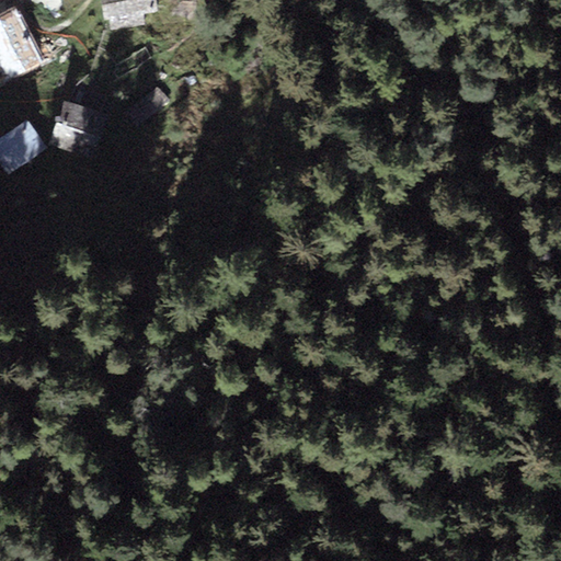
[(153,0),(103,0),(105,19),(112,18),(113,30),(145,25),(144,12),(156,10),(153,0)]
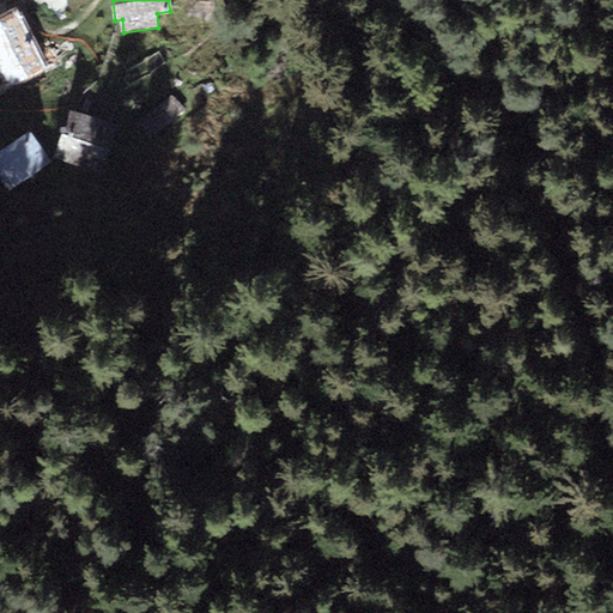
[(156,52),(123,78),(129,89),(149,76),(163,67),(156,52)]
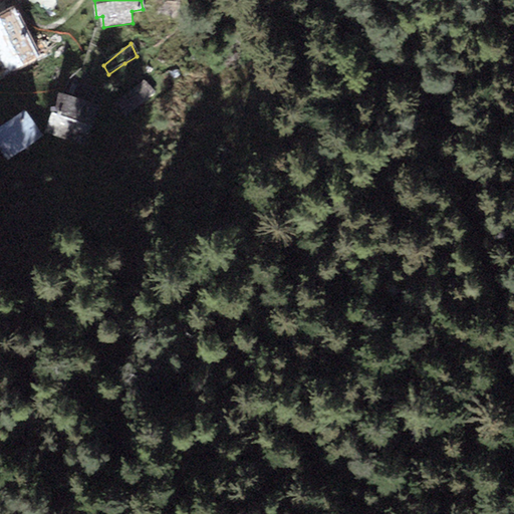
[(24,69),(11,47),(0,53),(0,73),(4,81),(24,69)]
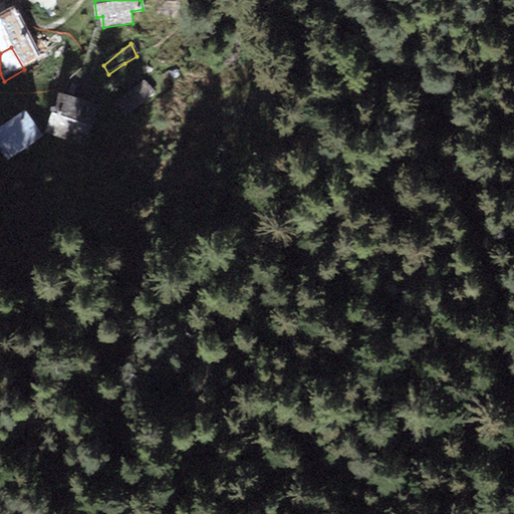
[(143,80),(115,102),(124,114),(153,92),(143,80)]
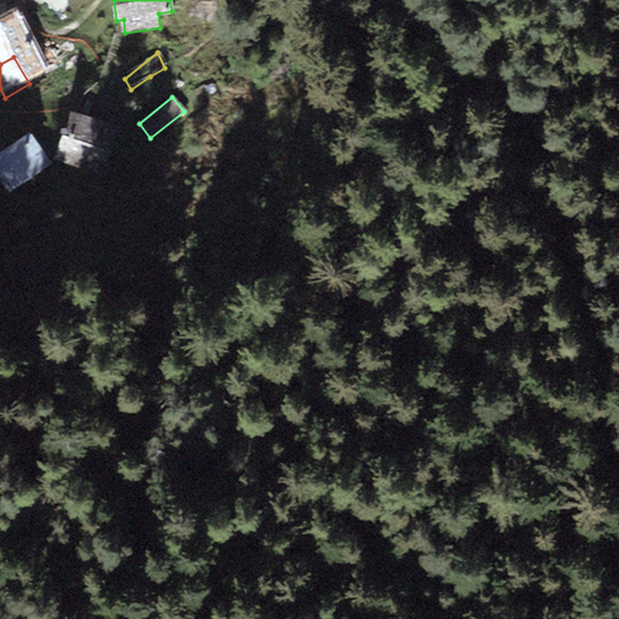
[(115,122),(69,106),(53,154),(99,169),(115,122)]
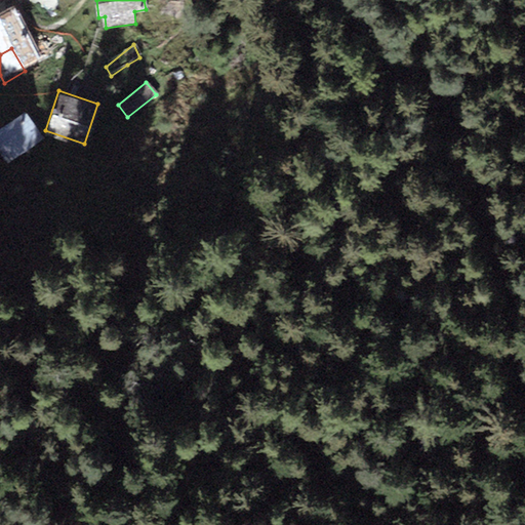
[(41,139),(16,102),(0,112),(0,157),(4,164),(41,139)]
